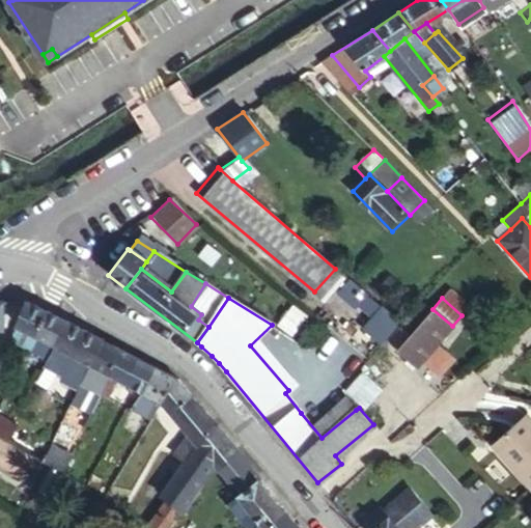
[(291,328),(306,313),(295,303),(280,318),(291,328)]
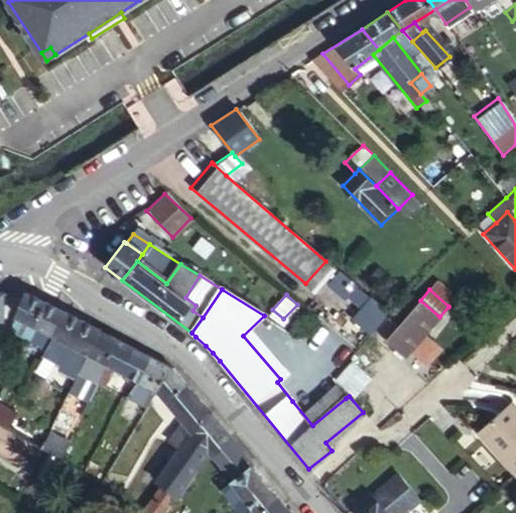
[(28,297),(23,296),(17,313),(36,323),(45,305),(28,297)]
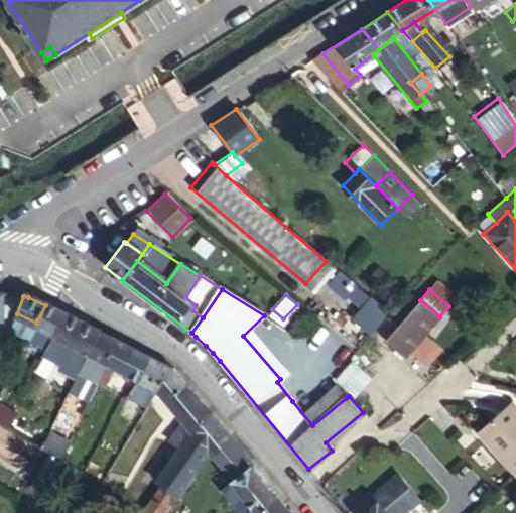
[(439,316),(420,300),(389,335),(408,351),(413,346),(427,331),(439,316)]
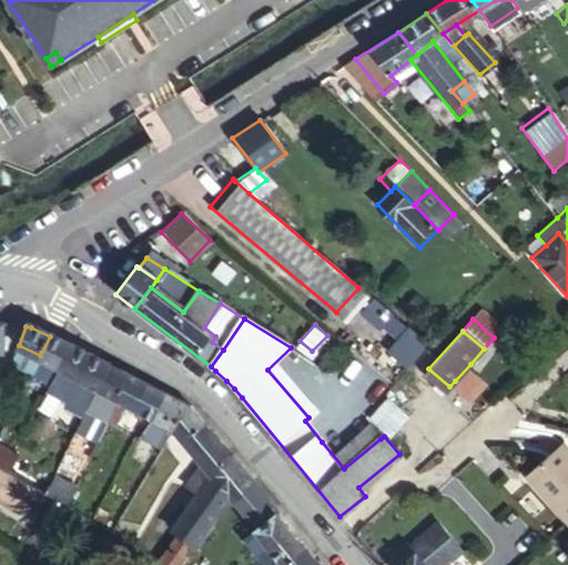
[(70,345),(50,336),(40,355),(60,365),(70,345)]
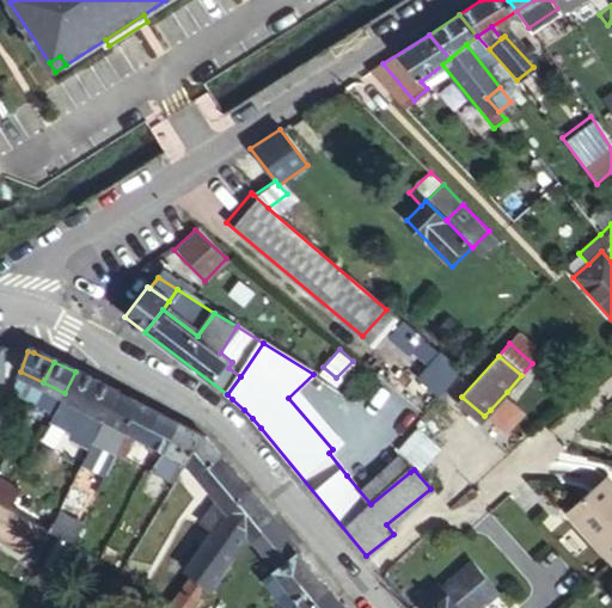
[(11,392),(32,403),(43,382),(20,372),(11,392)]
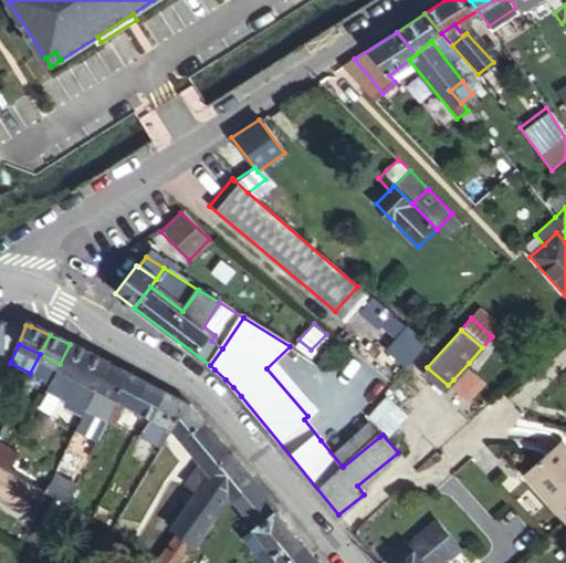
[(111,363),(70,344),(60,364),(80,373),(102,384),(111,363)]
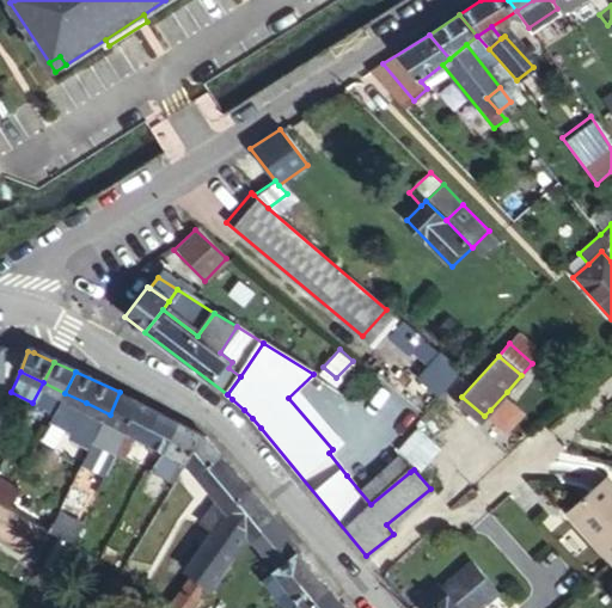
[(353,405),(391,435),(404,446),(426,422),(374,380),(353,405)]
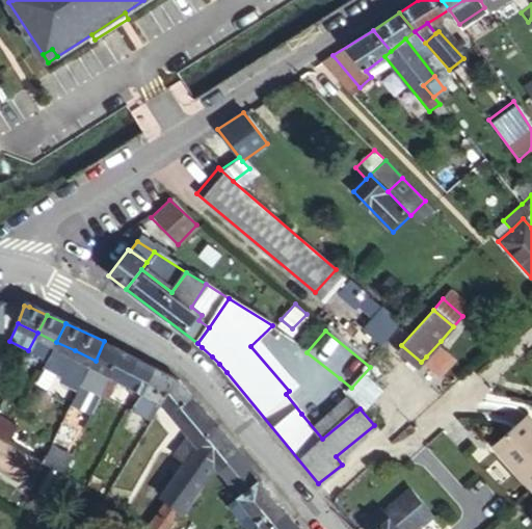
[(28,350),(48,361),(56,342),(37,333),(28,350)]
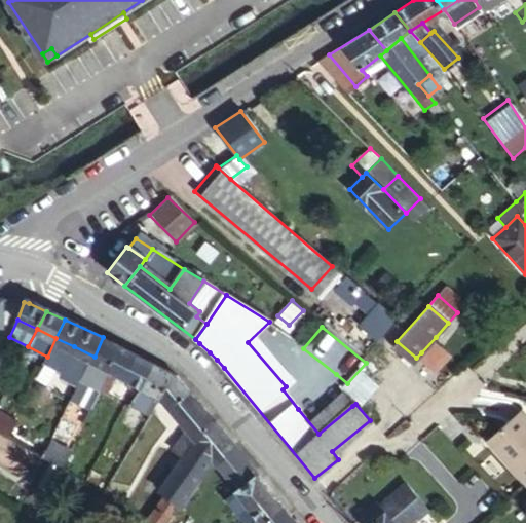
[(121,346),(103,337),(95,357),(111,369),(116,359),(121,346)]
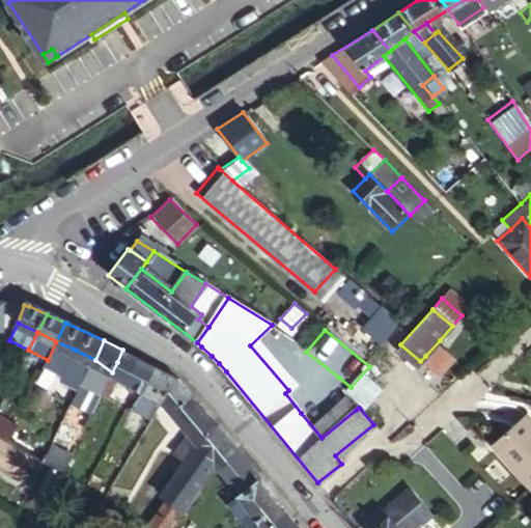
[(440,340),(425,356),(435,364),(449,349),(440,340)]
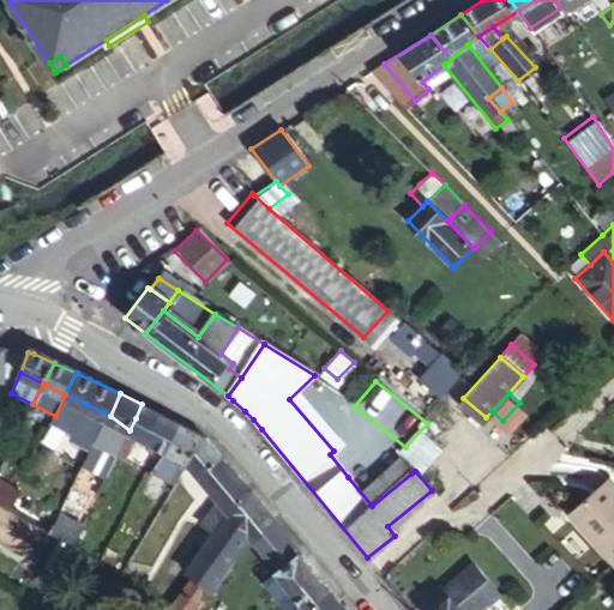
[(110,416),(86,404),(76,429),(97,440),(110,416)]
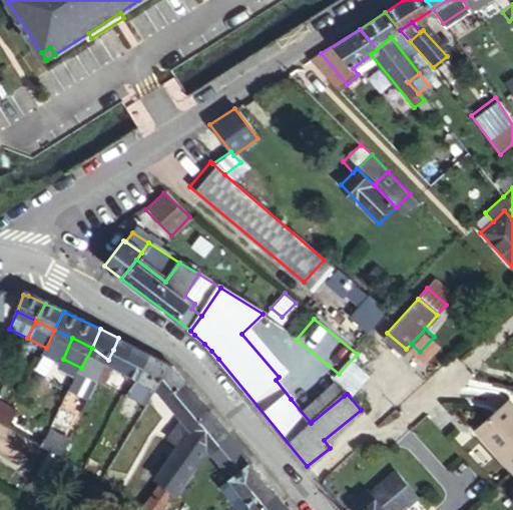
[(134,346),(118,338),(113,350),(128,357),(134,346)]
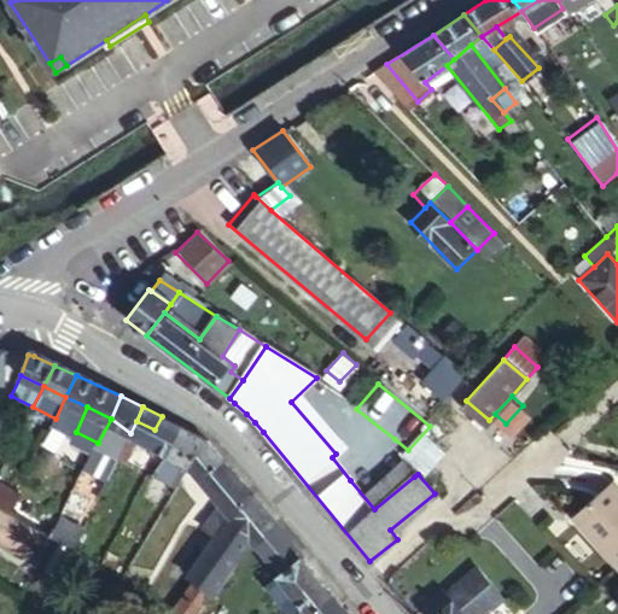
[(136,421),(130,433),(138,437),(161,448),(169,451),(181,426),(162,416),(155,430),(136,421)]
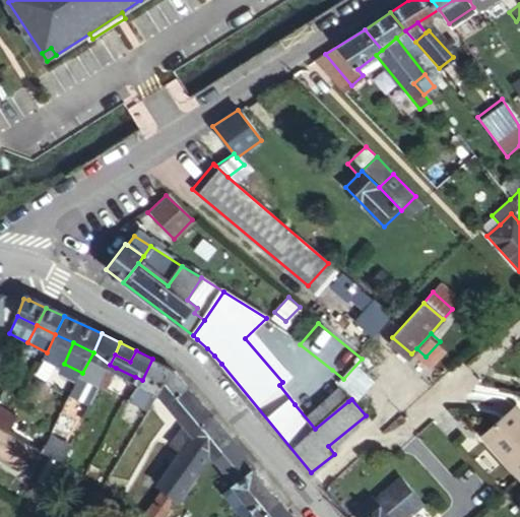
[(110,365),(93,352),(82,373),(71,397),(90,406),(110,365)]
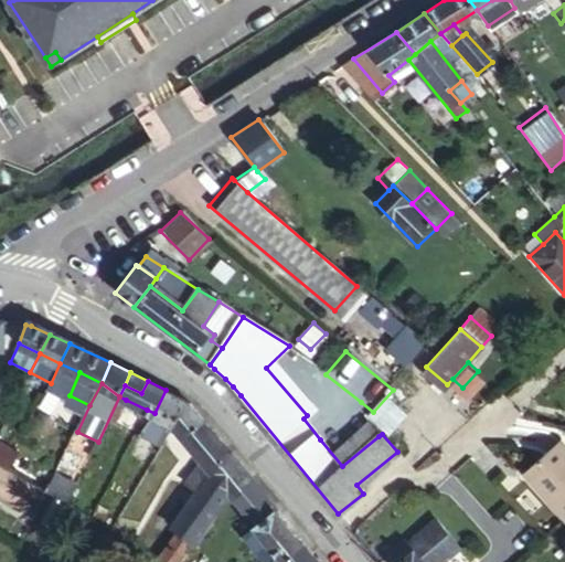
[(191,401),(166,390),(155,413),(174,426),(191,401)]
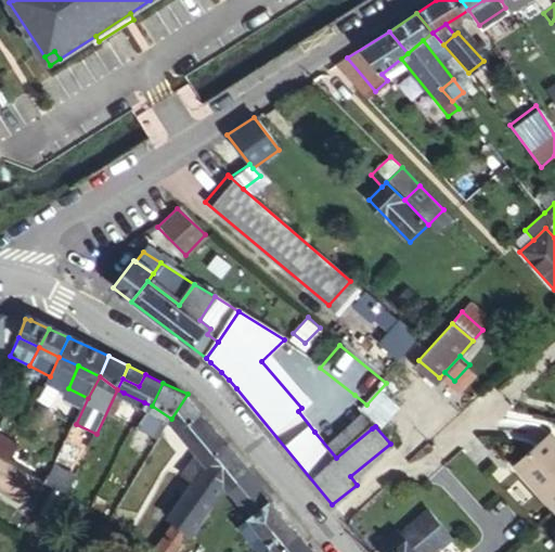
[(190,395),(188,394),(171,419),(198,453),(183,473),(197,482),(209,465),(228,441),(190,395)]
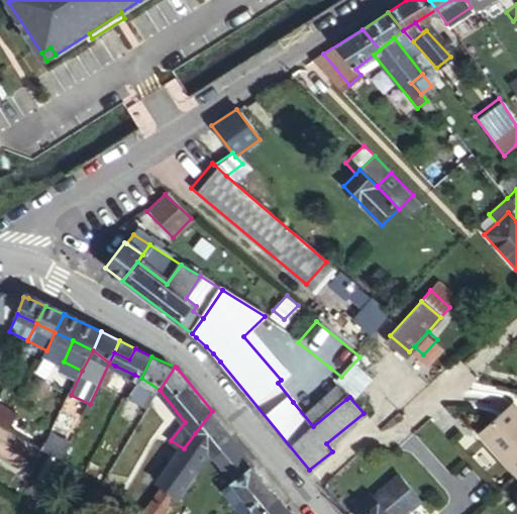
[(334,385),(341,377),(330,368),(293,402),(313,426),(346,399),(334,385)]
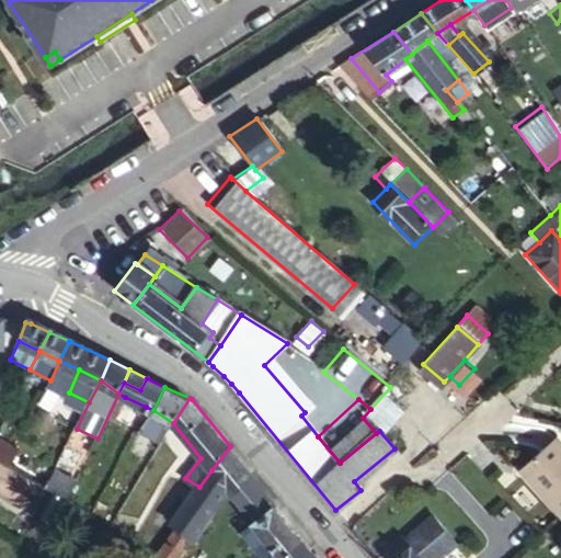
[(0,410),(0,425),(11,405),(6,401),(0,410)]
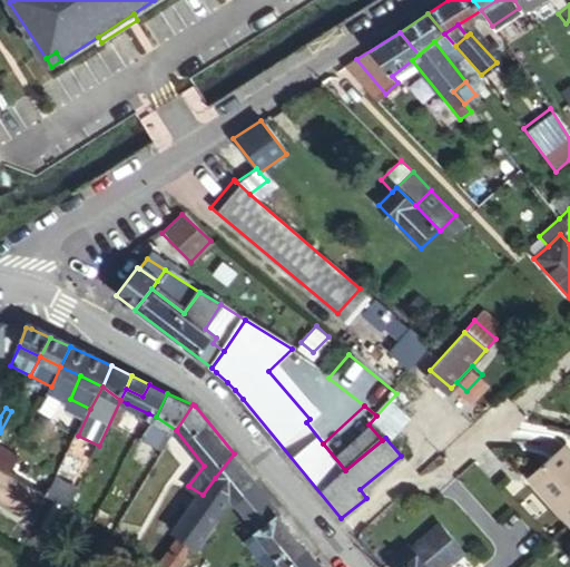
[(140,438),(164,450),(176,430),(156,417),(140,438)]
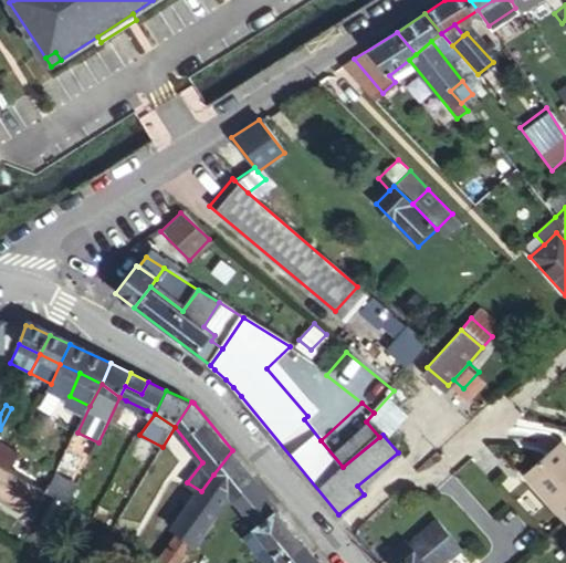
[(0,437),(0,462),(4,466),(14,447),(0,437)]
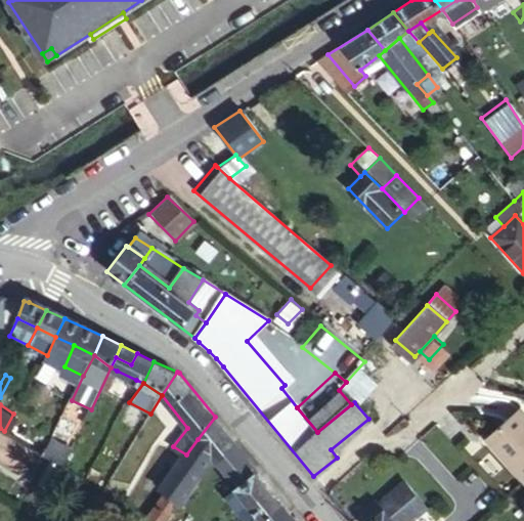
[(13,414),(4,431),(30,445),(45,454),(53,438),(45,434),(55,416),(42,408),(33,426),(13,414)]
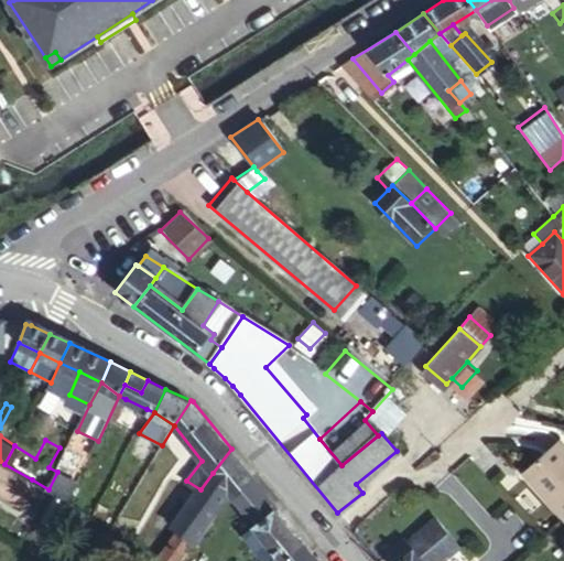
[(520,473),(563,520),(563,449),(555,440),(520,473)]
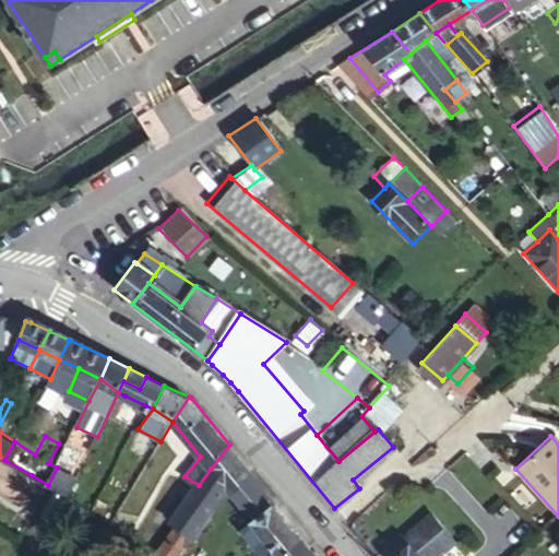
[(234,492),(249,469),(229,445),(211,469),(227,485),(234,492)]
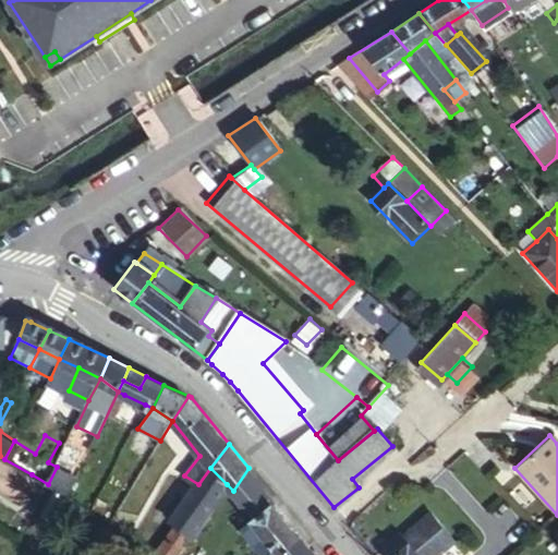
[(177,523),(158,550),(168,554),(178,554),(227,484),(210,468),(198,484),(171,519),(177,523)]
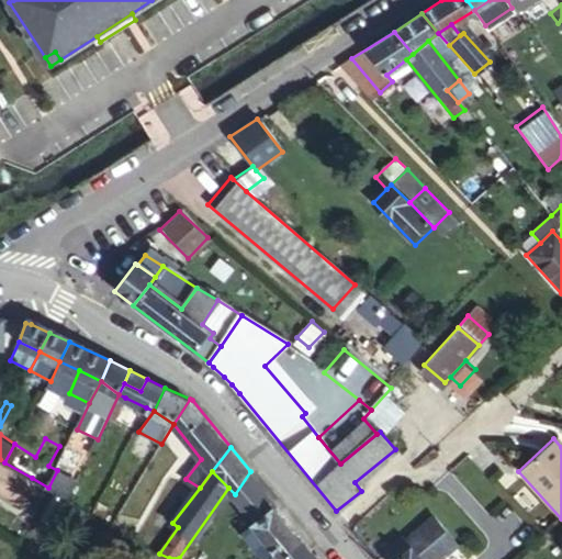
[(280,558),(283,557),(303,538),(276,504),(277,503),(250,471),(235,494),(259,524),(247,534),(267,558),(280,558)]
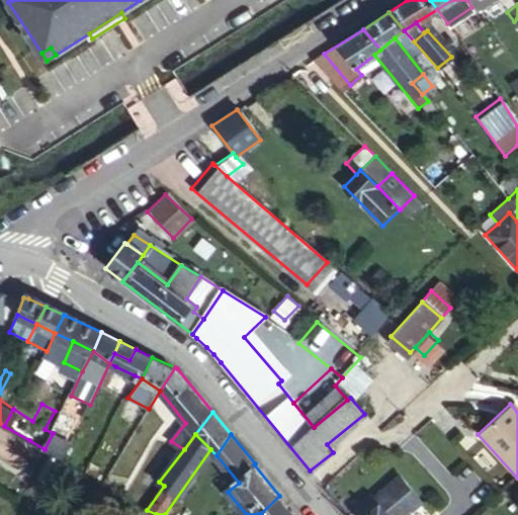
[(45,449),(29,440),(22,453),(37,462),(45,449)]
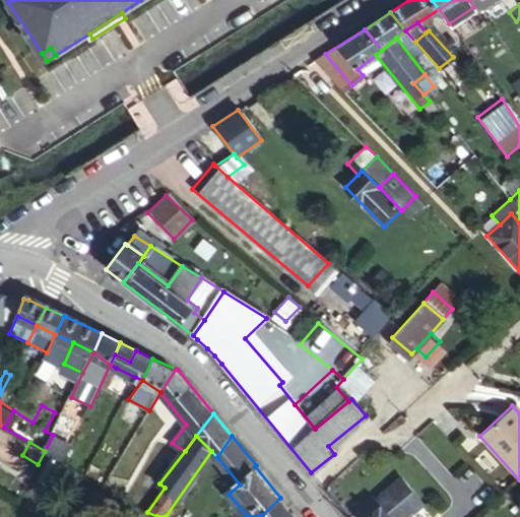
[(400,479),(375,500),(380,506),(381,504),(392,516),(405,516),(421,503),(400,479)]
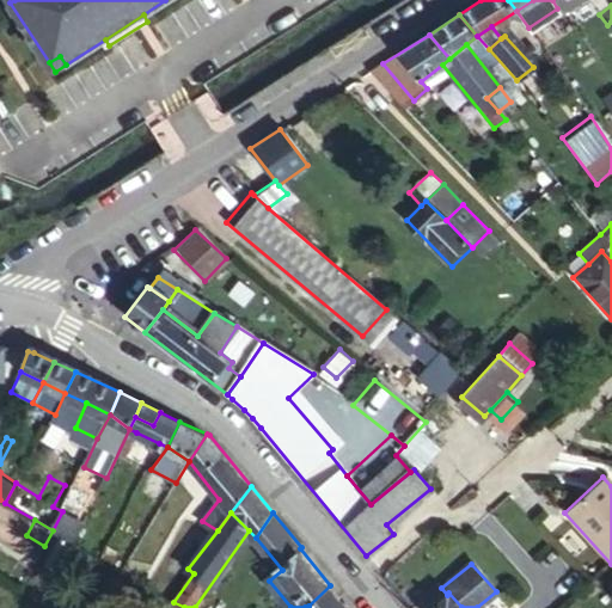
[(121,570),(120,570),(116,576),(122,579),(127,573),(121,570)]
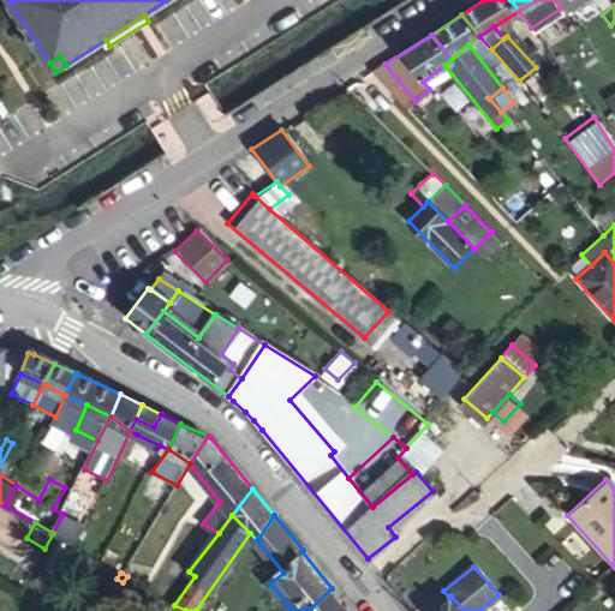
[(350,610),(332,588),(310,609),(311,610),(350,610)]
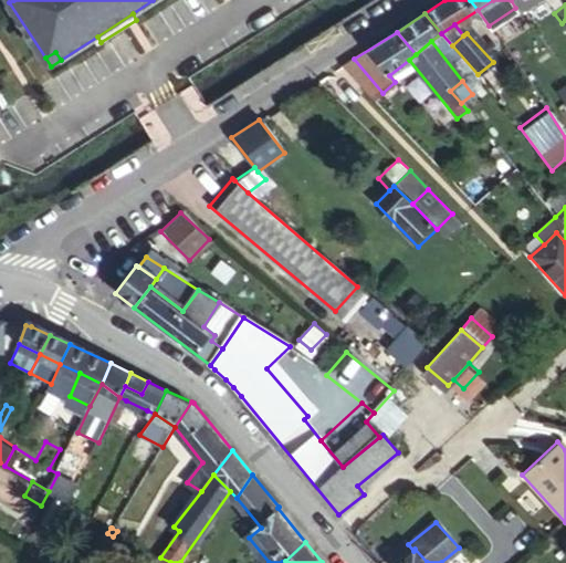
[(394,558),(398,562),(413,551),(408,544),(394,558)]
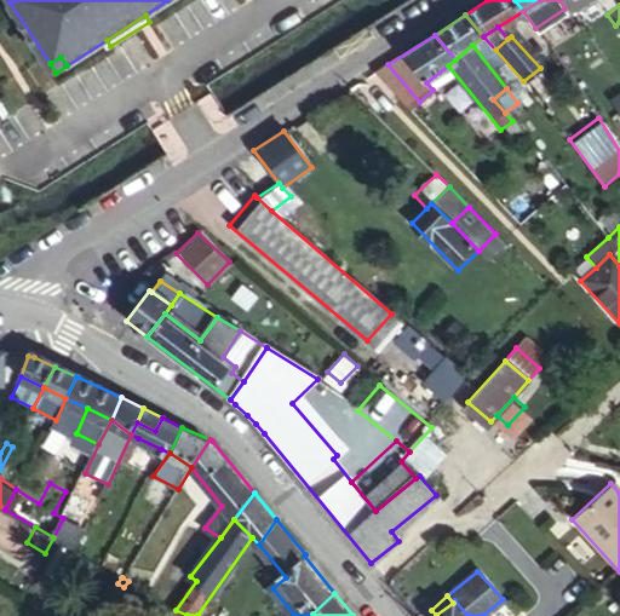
[(468,615),(454,600),(453,603),(436,615),(468,615)]
